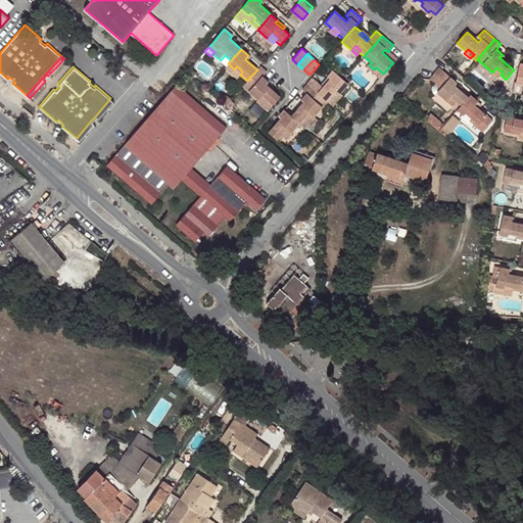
[(232,72),(238,77),(240,75),(242,72),(237,66),(234,69),(232,72)]
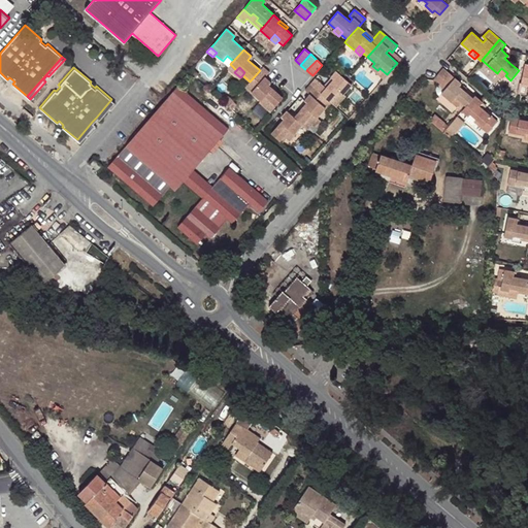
[(250,81),(245,87),(261,100),(260,101),(271,111),(274,107),(284,97),(269,85),(271,81),(265,76),(269,72),(263,67),(260,70),(250,81)]
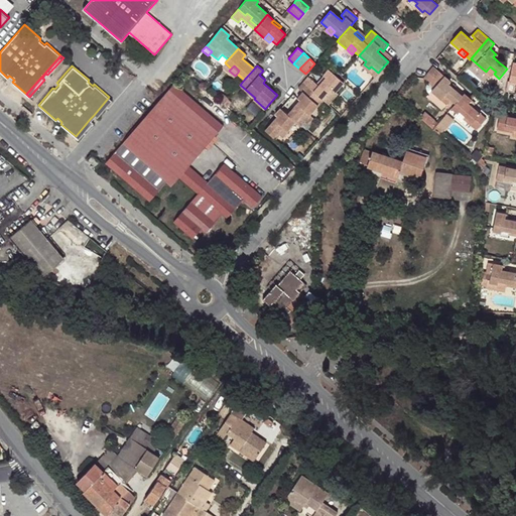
[(447,84),(450,81),(433,67),(428,72),(439,82),(433,88),(430,91),(440,100),(444,95),(450,100),(447,103),(453,107),(462,96),(447,84)]
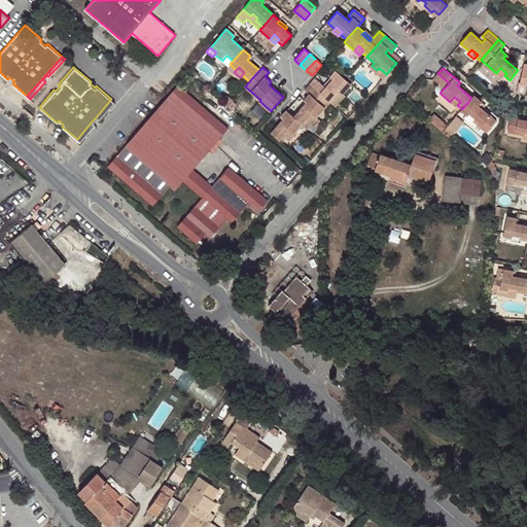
[(500,68),(496,73),(502,78),(504,75),(506,73),(500,68)]
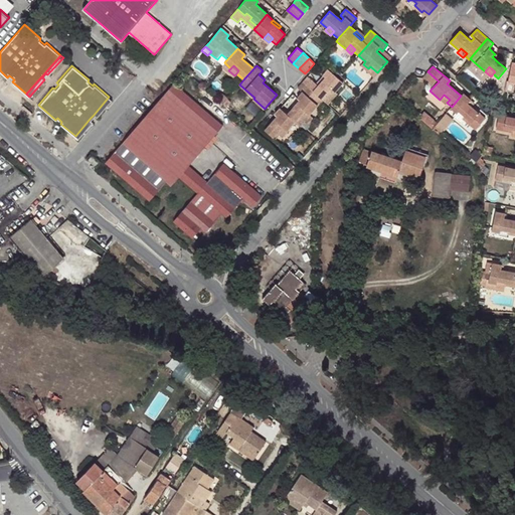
[(334,92),(335,92),(343,82),(339,78),(328,69),(323,75),(325,77),(318,86),(316,83),(308,76),(302,82),(322,100),(323,100),(324,100),(327,95),(325,94),(330,88),(334,92)]
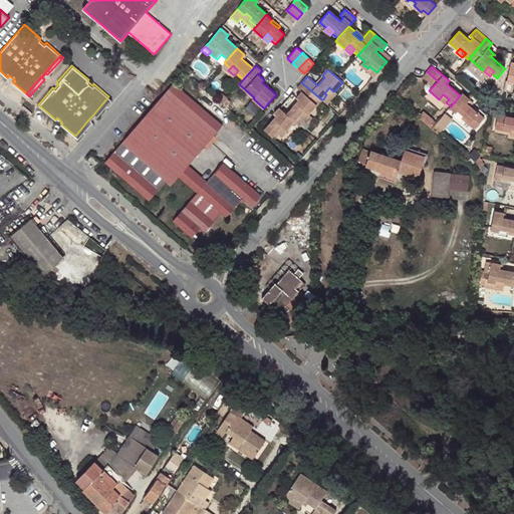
[(438,81),(427,71),(422,77),(432,87),(438,81)]
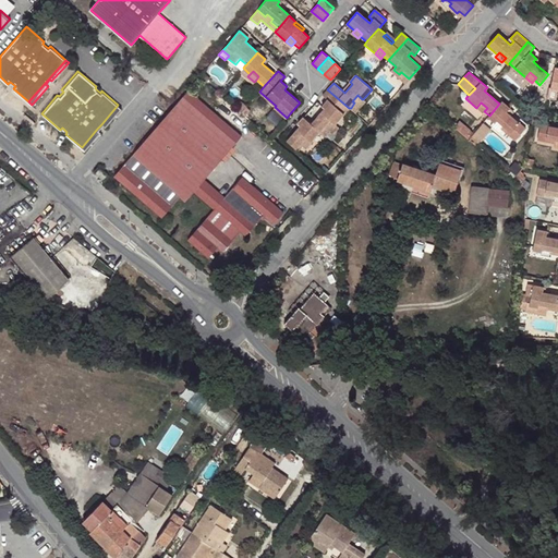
[(352,84),(350,82),(342,91),(344,93),(352,84)]
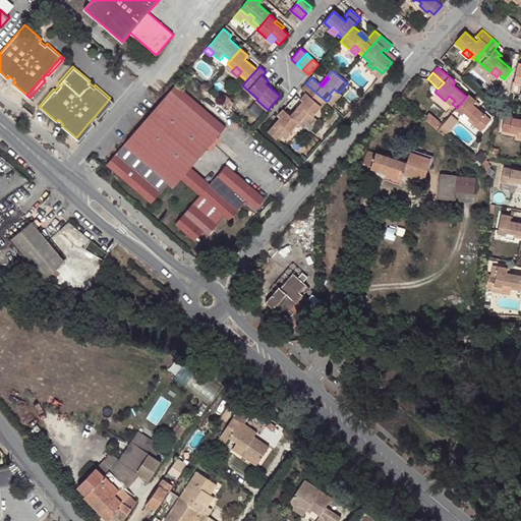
[(106,164),(151,203),(167,183),(172,187),(180,179),(182,176),(201,193),(199,195),(175,223),(194,240),(203,230),(208,234),(224,215),(229,219),(246,200),(255,209),(266,197),(227,164),(210,183),(209,185),(189,169),(191,166),(226,126),(176,83),(135,130),(106,164)]
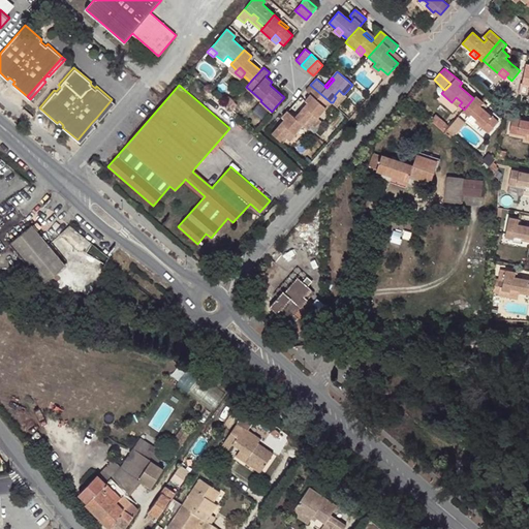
[(317,117),(318,117),(331,102),(310,85),(306,90),(311,94),(305,100),(308,102),(294,117),(303,124),(305,126),(309,121),(307,119),(312,113),(317,117)]
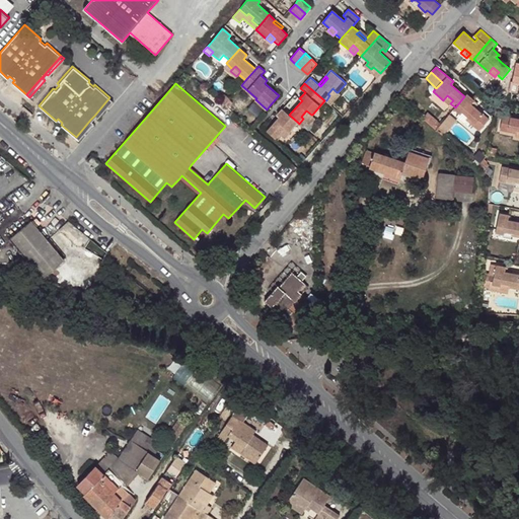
[(326,100),(325,100),(330,105),(340,94),(338,92),(337,92),(332,88),(327,94),(329,95),(326,100)]
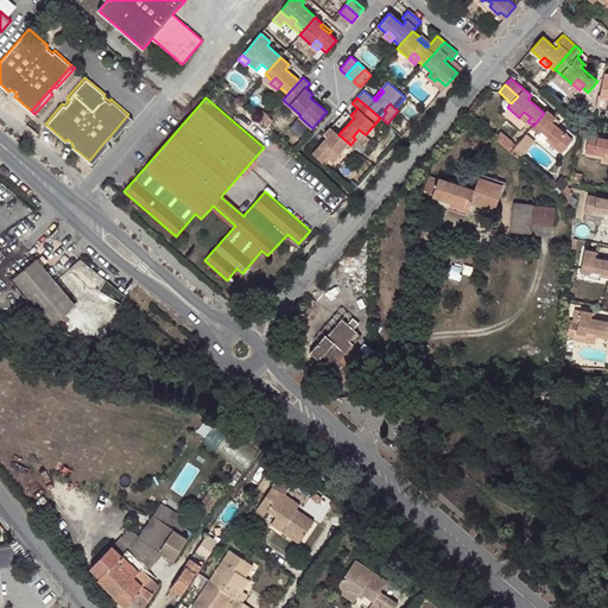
[(519,118),(507,107),(502,113),(520,130),(527,121),(531,118),(524,112),(519,118)]
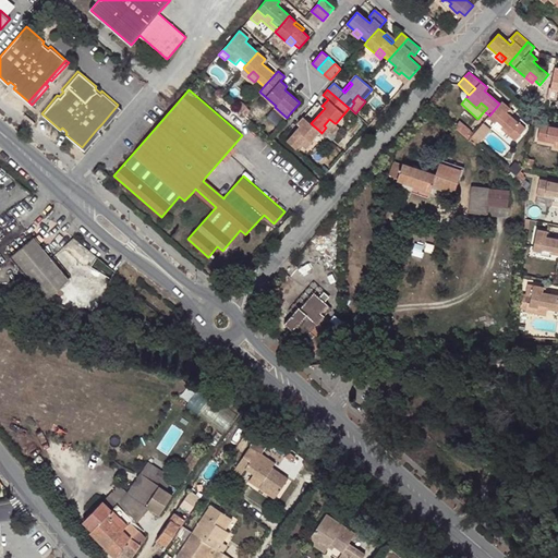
[(507,111),(510,108),(501,100),(499,104),(489,116),(488,117),(495,122),(497,120),(502,125),(501,128),(516,140),(525,128),(511,116),(507,111)]
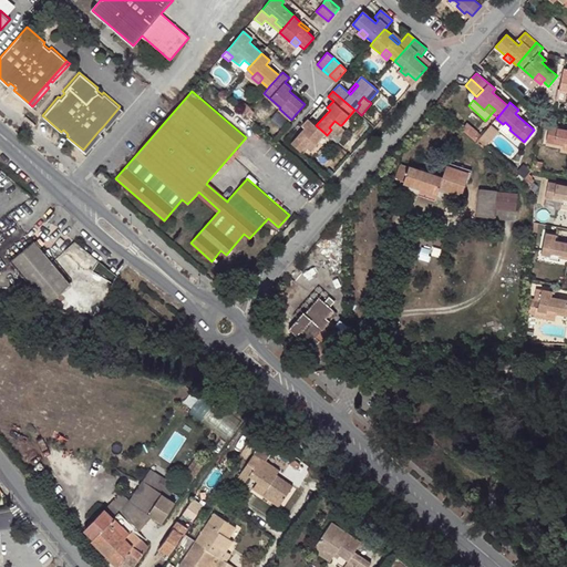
[(250,109),(250,107),(245,103),(239,109),(245,114),(250,109)]
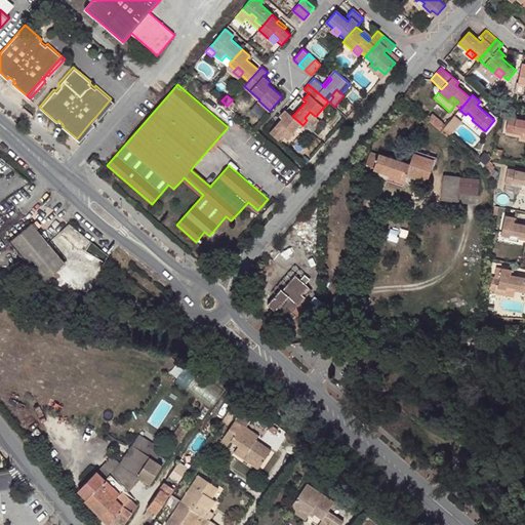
[(285,110),(292,116),(306,102),(303,99),(297,95),(285,110)]
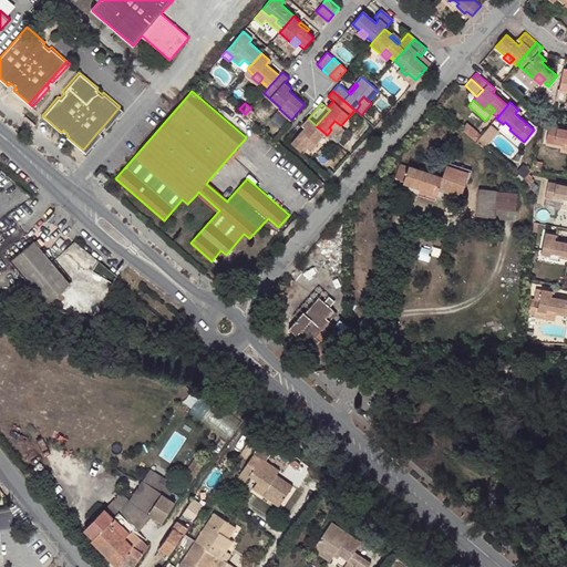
[(123,109),(120,106),(103,126),(106,129),(123,109)]
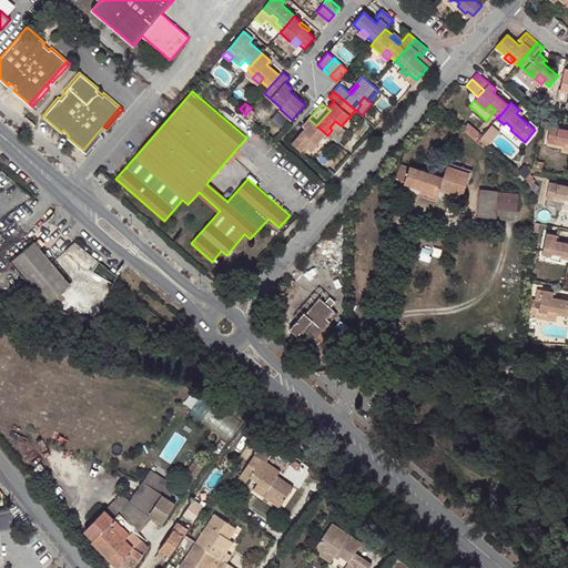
[(251,109),(245,114),(250,118),(255,112),(251,109)]
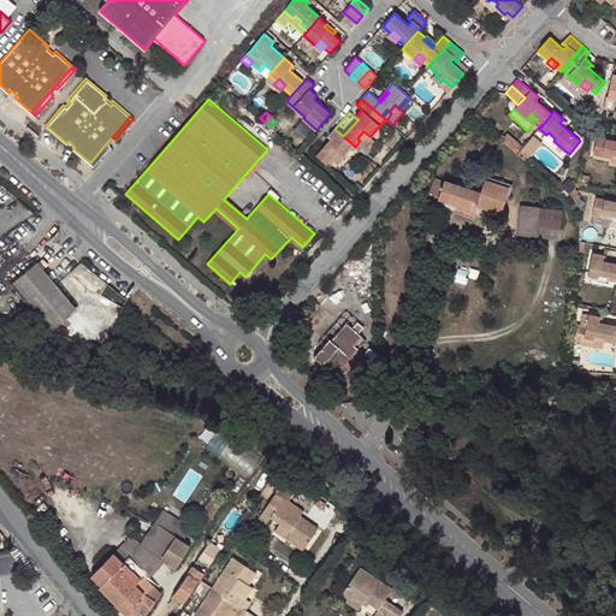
[(27,125),(25,126),(36,136),(39,135),(27,125)]
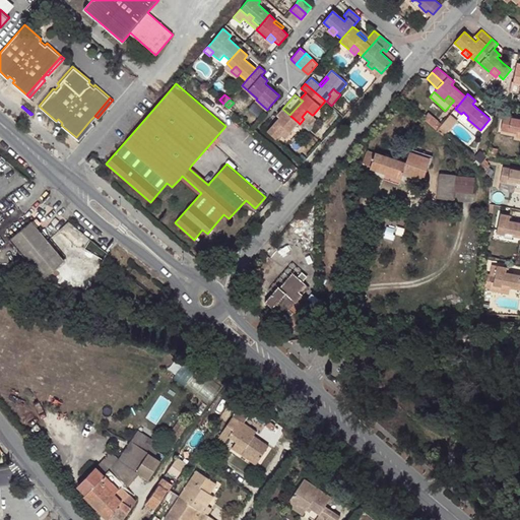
[(283,137),(298,122),(289,115),(282,109),(277,115),(279,117),(267,131),(277,140),(281,135),(283,137)]
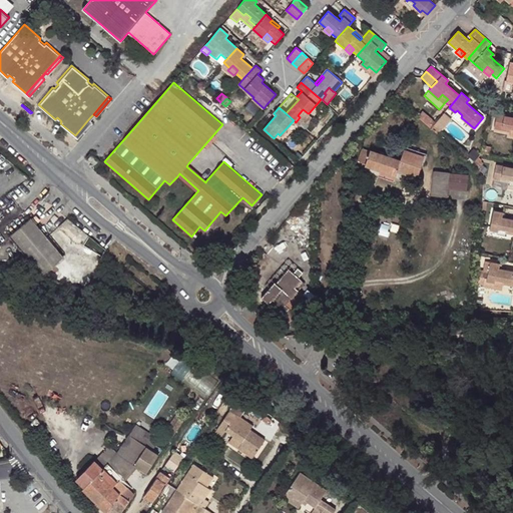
[(300,117),(296,122),(300,125),(304,120),(307,122),(312,116),(309,113),(308,113),(303,109),(298,115),(300,117)]
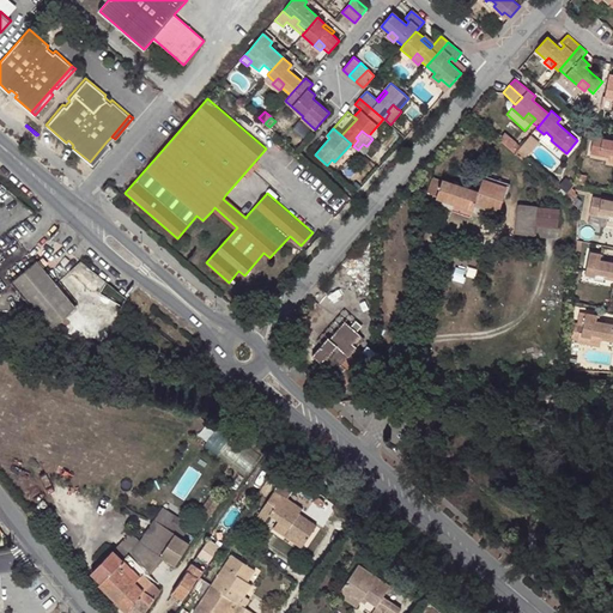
[(546,132),(544,134),(541,137),(548,143),(551,140),(552,138),(546,132)]
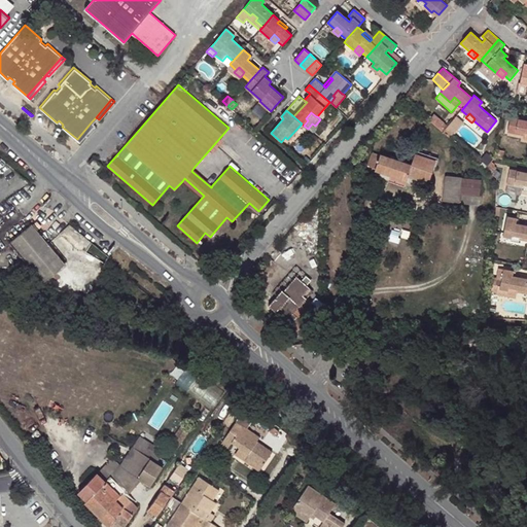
[(447,127),(443,131),(451,138),(460,127),(464,121),(457,114),(447,127)]
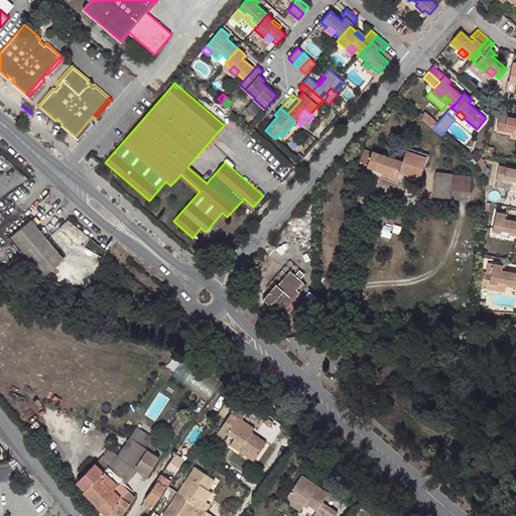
[(495,128),(511,131),(515,117),(497,113),(495,128)]
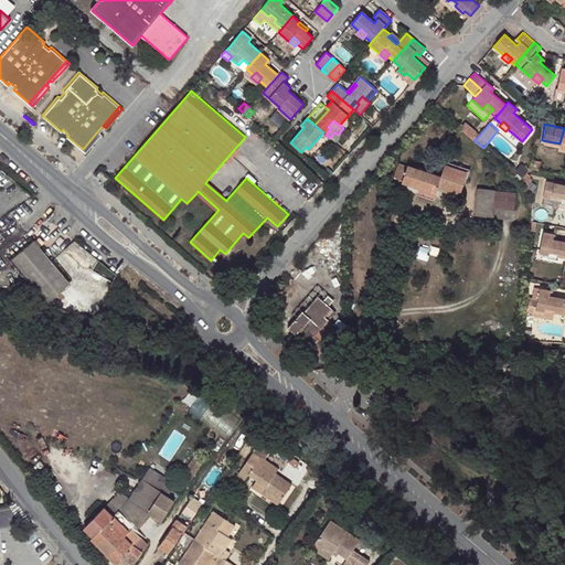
[(464,130),(475,140),(479,136),(468,126),(464,130)]
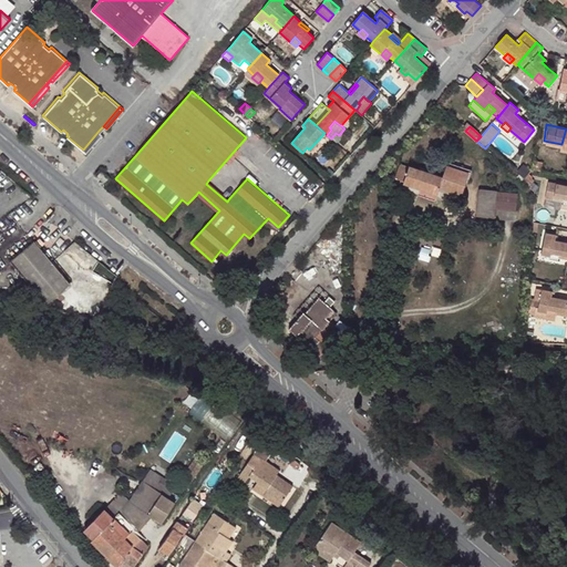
[(101,133),(99,131),(83,150),(85,152),(101,133)]
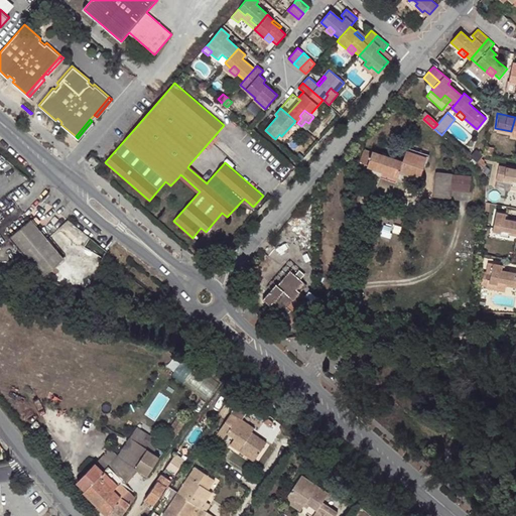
[(382,152),(381,154),(364,148),(360,161),(367,164),(367,165),(398,176),(399,171),(418,178),(426,154),(407,147),(402,162),(385,155),(386,153),(382,152)]
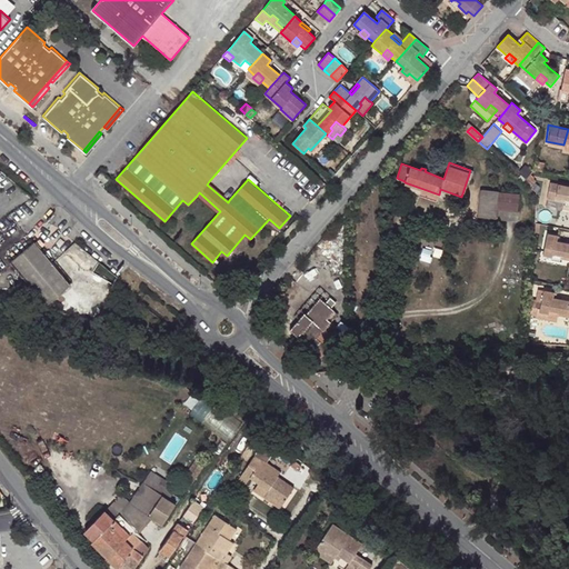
[(530,175),(533,171),(526,165),(519,172),(527,179),(529,176),(530,175)]
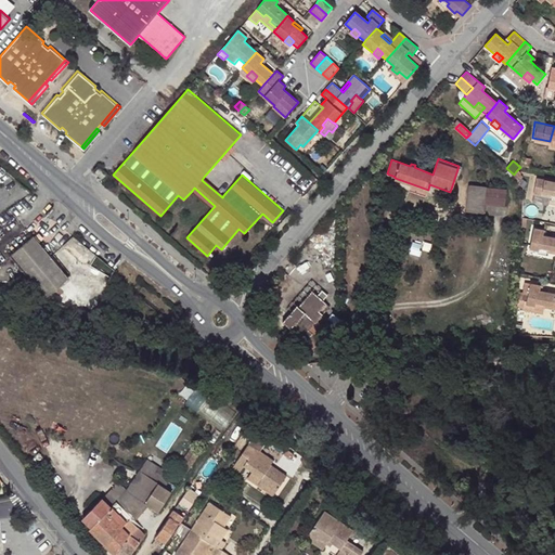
[(106,173),(98,166),(93,171),(102,178),(106,173)]
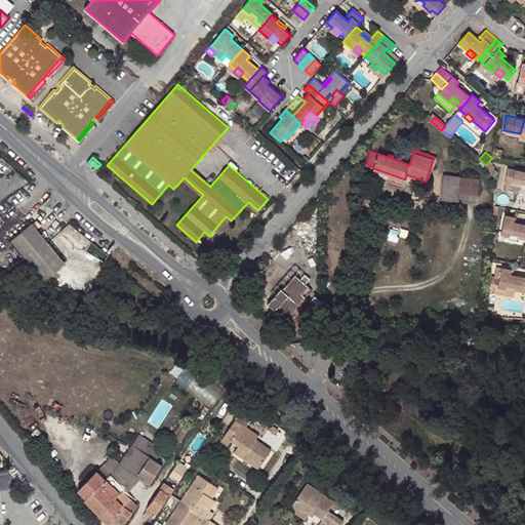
[(483,167),(489,172),(495,166),(489,161),(488,162),(486,165),(483,167)]
